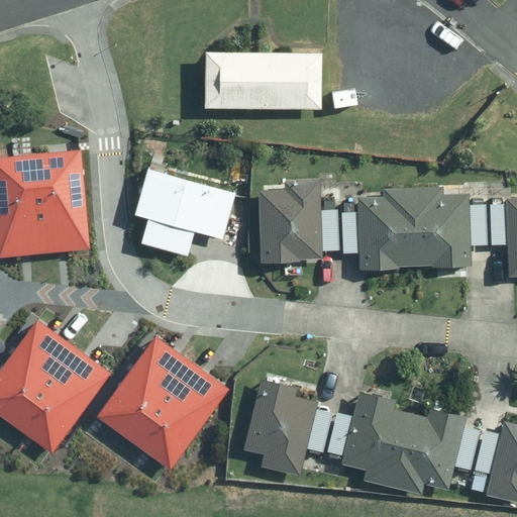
[(206,52),(205,108),(325,111),(327,55),(206,52)]
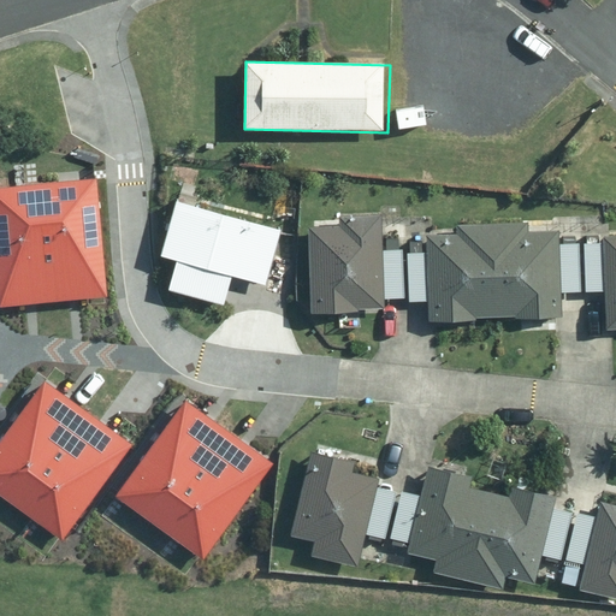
[(0,189),(0,307),(54,302),(108,296),(98,181),(42,185),(0,189)]
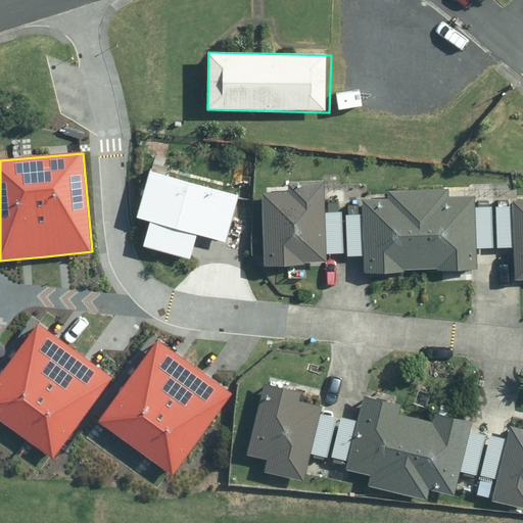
[(149,224),(142,245),(190,259),(197,234),(224,241),(236,198),(150,173),(136,220),(149,224)]
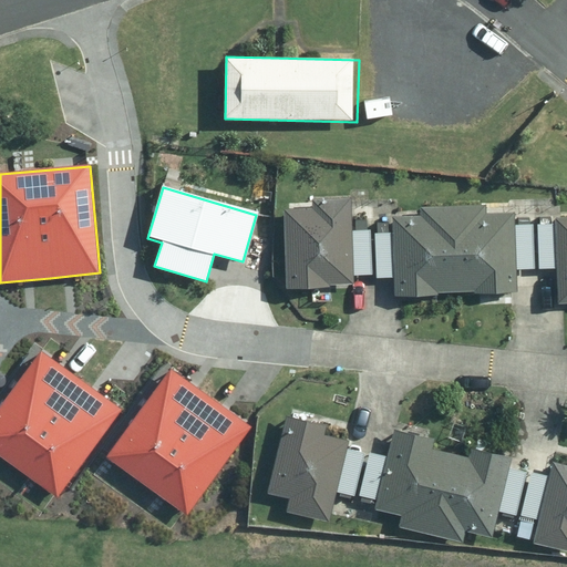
[(330,285),(356,284),(354,276),(352,232),(351,198),(313,199),(313,208),(282,209),(287,289),(330,287),(330,285)]
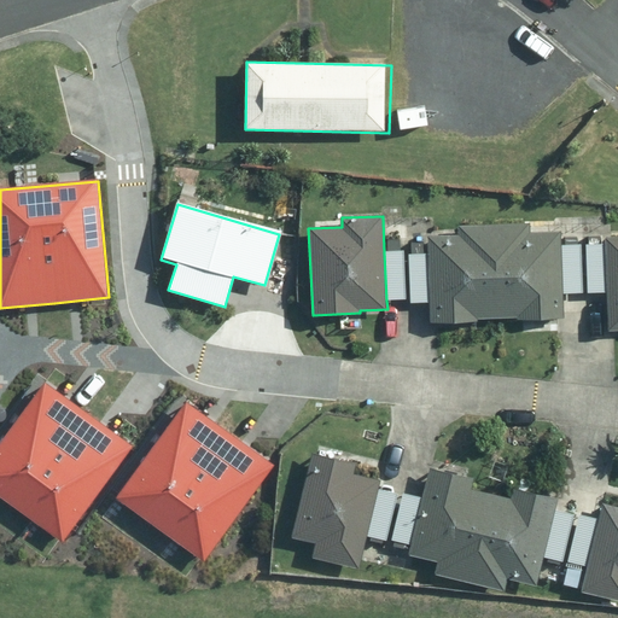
[(456,234),(430,234),(430,255),(431,303),(432,322),(476,321),(476,318),(499,316),(520,316),(520,319),(563,319),(563,292),(561,245),(561,232),(530,233),(530,223),(494,225),(456,226),(456,234)]
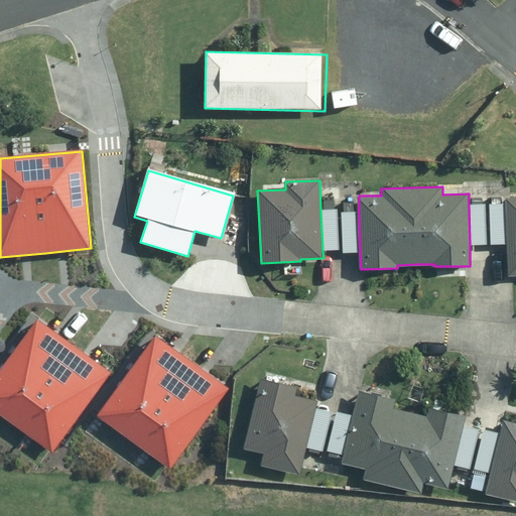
[(515,199),(506,200),(506,204),(507,244),(509,276),(515,275),(515,199)]
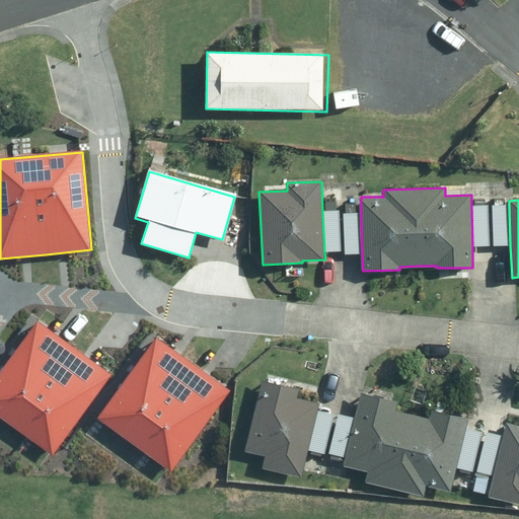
[(489,205),(471,206),(472,245),(490,245),(489,205)]
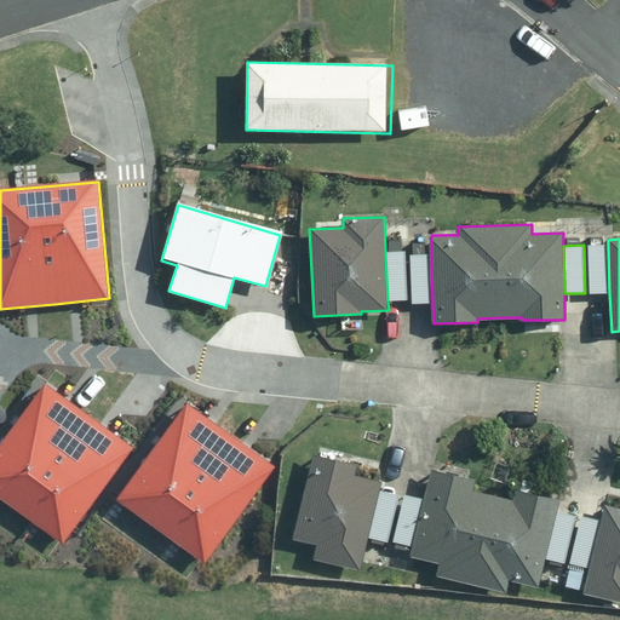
[(608,245),(589,246),(590,293),(609,293),(608,245)]
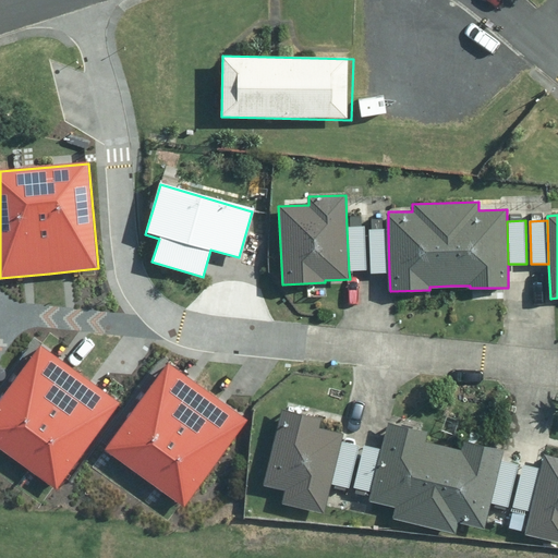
[(364,227),(347,228),(349,271),(366,270),(364,227)]
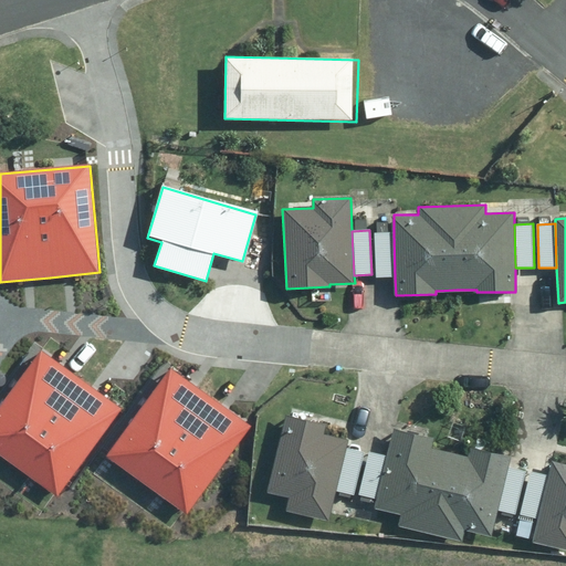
[(395,278),(394,233),(375,233),(376,278),(395,278)]
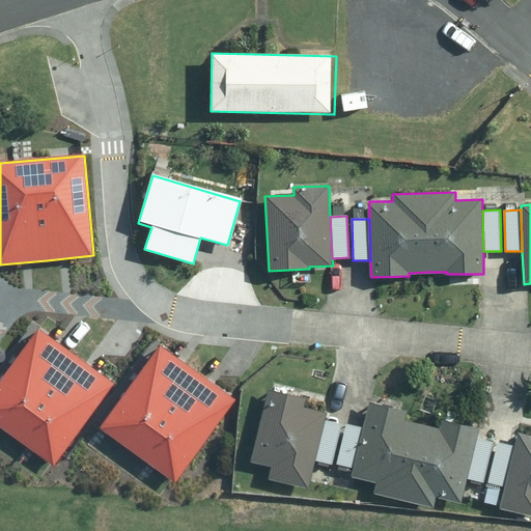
[(39,330),(0,383),(0,425),(56,468),(116,387),(39,330)]
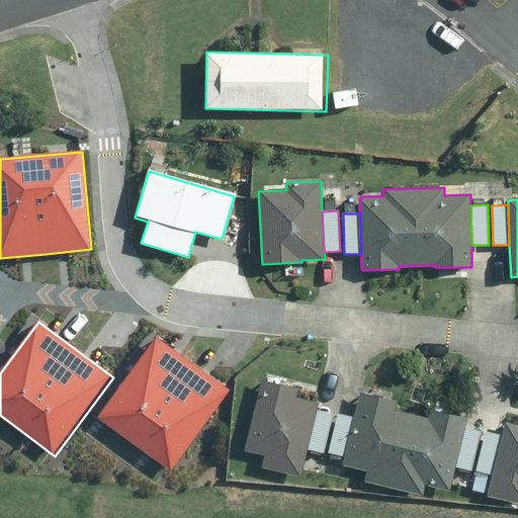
[(156,338),(97,417),(172,472),(231,394),(156,338)]
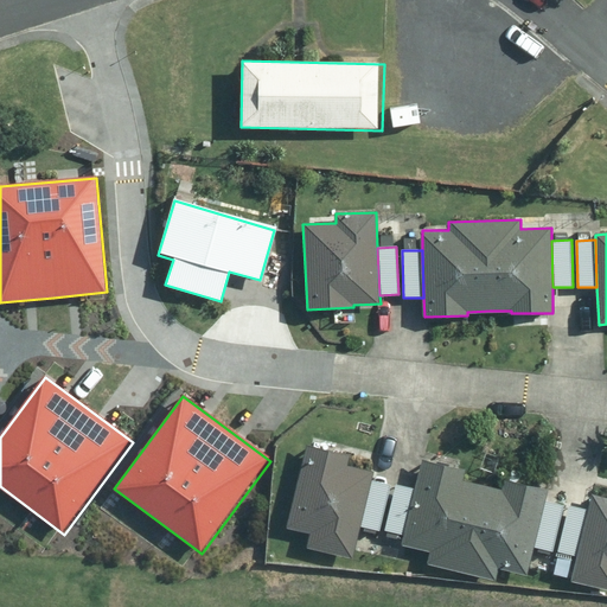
[(347,454),(305,445),(286,529),(310,535),(306,549),(352,560),(360,525),(371,480),(372,473),(345,466),(347,454)]
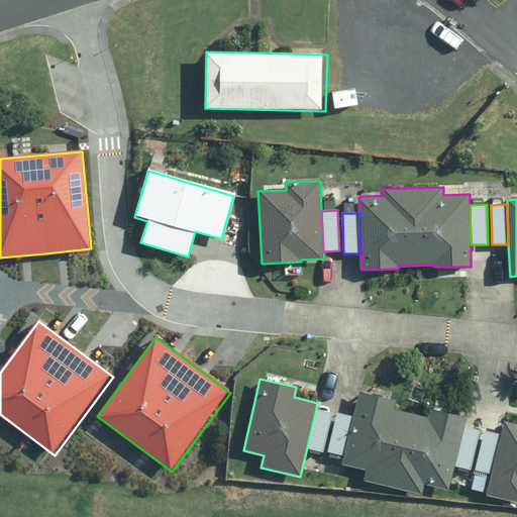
[(367,471),(365,481),(393,487),(422,494),(424,483),(448,489),(454,466),(463,426),(466,418),(430,410),(429,418),(412,414),(395,410),(397,400),(359,392),(353,416),(344,455),(342,464),(367,471)]
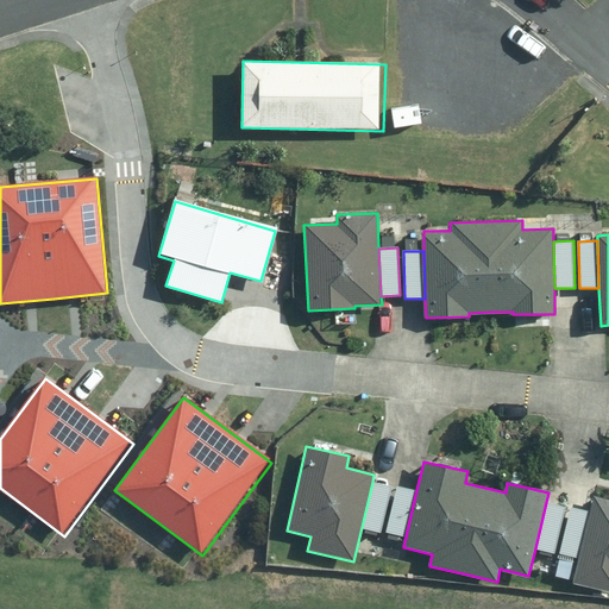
[(391,487),(372,482),(362,527),(381,532),(391,487)]
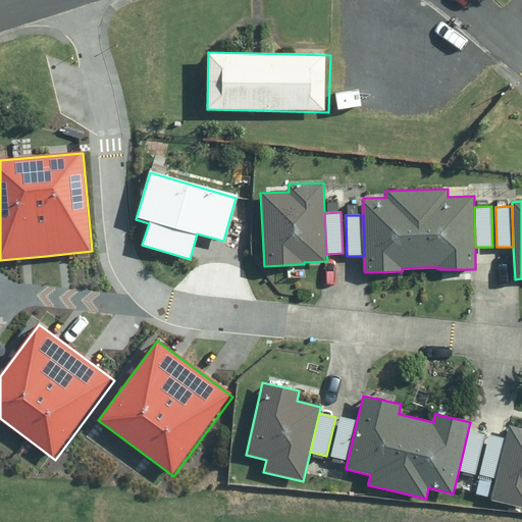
[(348,460),(357,420),(341,416),(330,456),(348,460)]
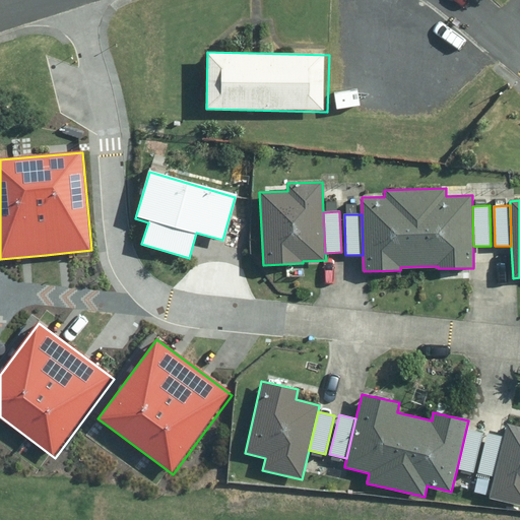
[(495,476),(490,498),(519,505),(519,427),(508,424),(504,437),(495,476)]
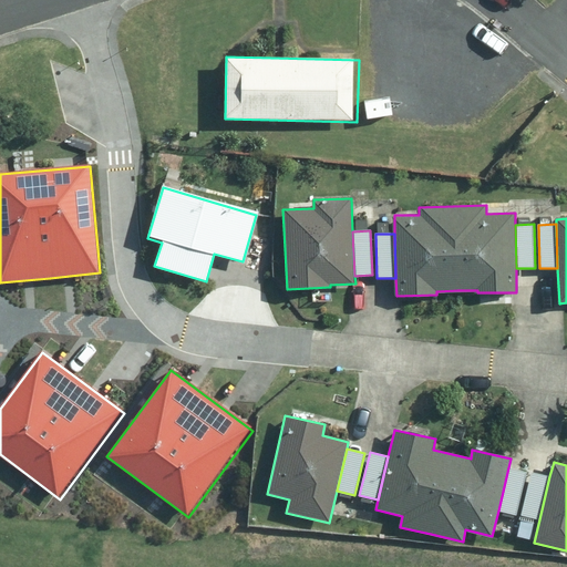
[(527,472),(508,467),(498,511),(517,515),(527,472)]
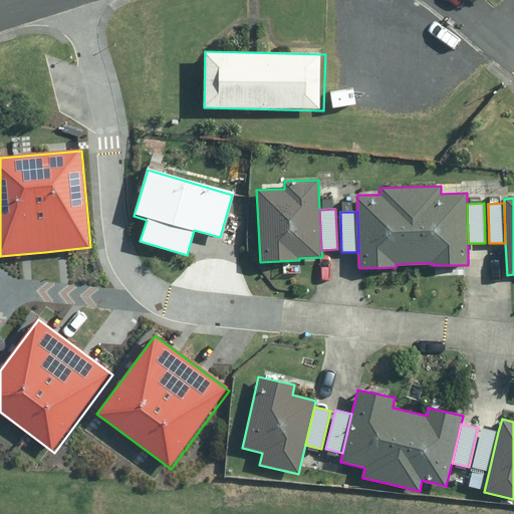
[(489,471),(498,432),(483,428),(473,467),(489,471)]
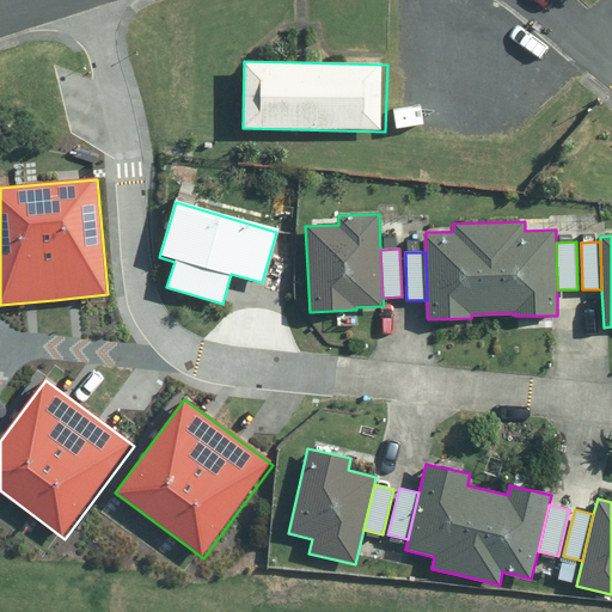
All buildings are outlined.
